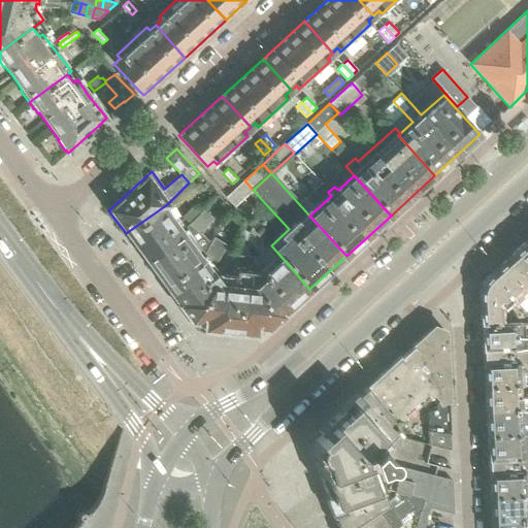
[(253,190),(244,180),(226,197),(234,206),(253,190)]
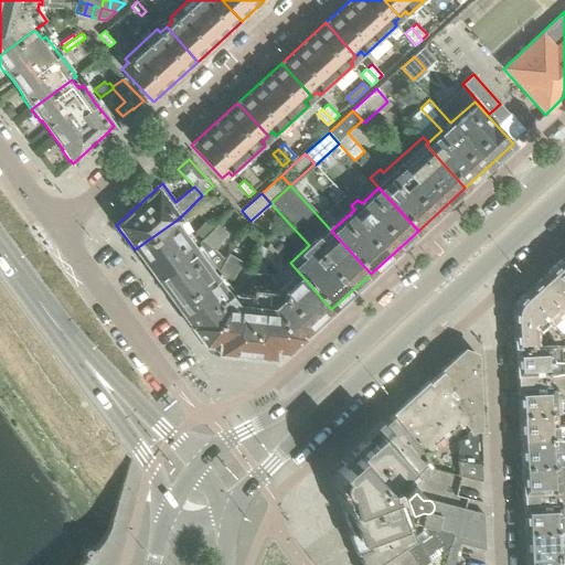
[(176,305),(219,273),(237,242),(235,241),(238,235),(235,232),(238,227),(225,215),(198,244),(179,219),(135,249),(176,305)]
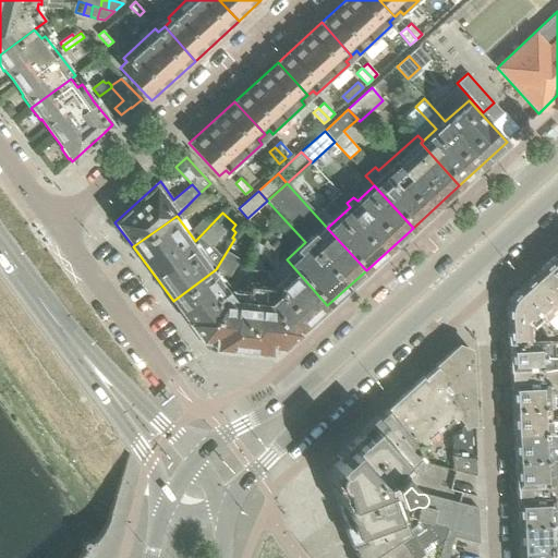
[(201,222),(191,232),(197,239),(199,235),(207,228),(201,222)]
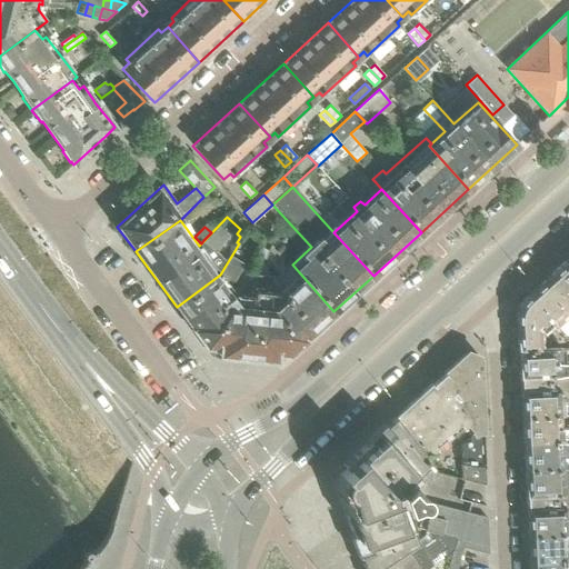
[(282,255),(272,242),(269,250),(277,260),(282,255)]
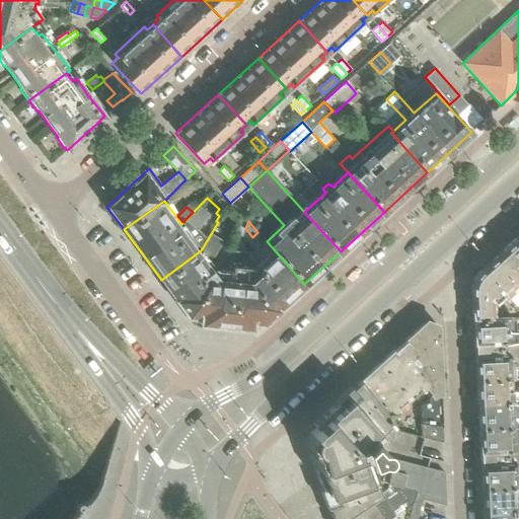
[(518,240),(517,238),(500,253),(518,274),(518,240)]
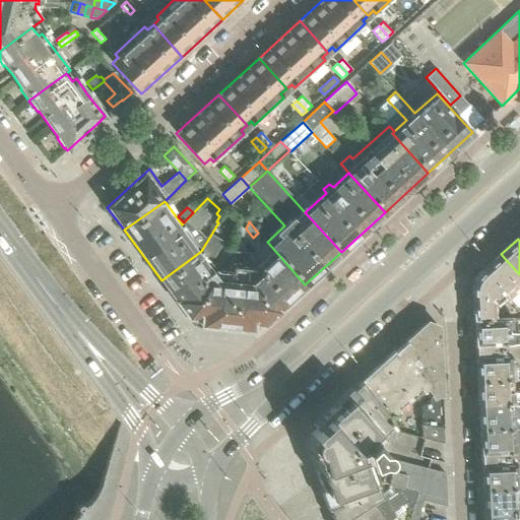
[(214,272),(211,272),(199,282),(196,317),(200,317),(199,323),(250,328),(250,322),(262,323),(305,284),(267,242),(265,244),(271,250),(257,264),(251,253),(228,251),(214,272)]
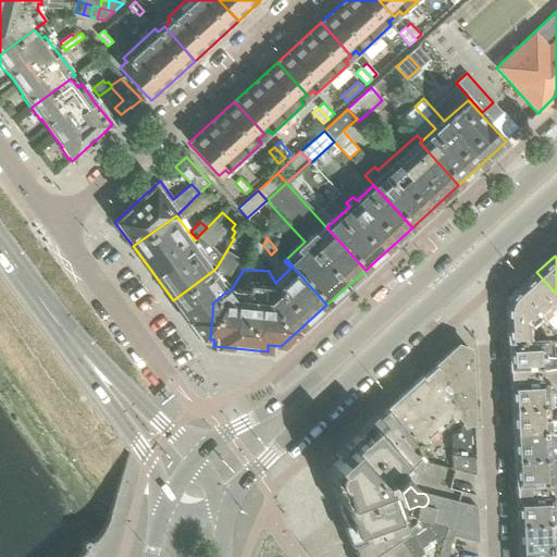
[(200,338),(210,339),(213,302),(226,292),(221,284),(225,282),(215,269),(173,300),(200,338)]
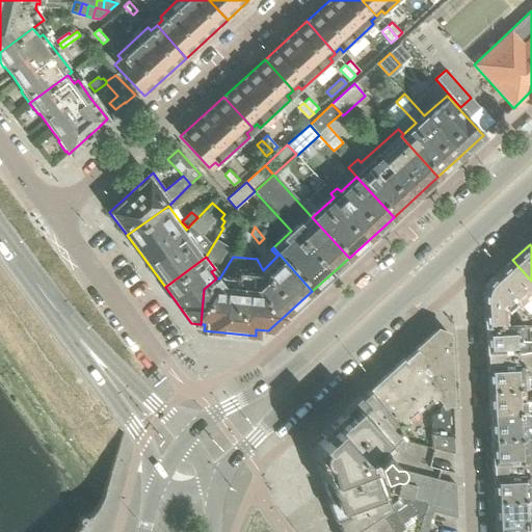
[(531,299),(531,281),(512,260),(495,276),(517,301),(516,301),(520,306),(529,296),(531,299)]
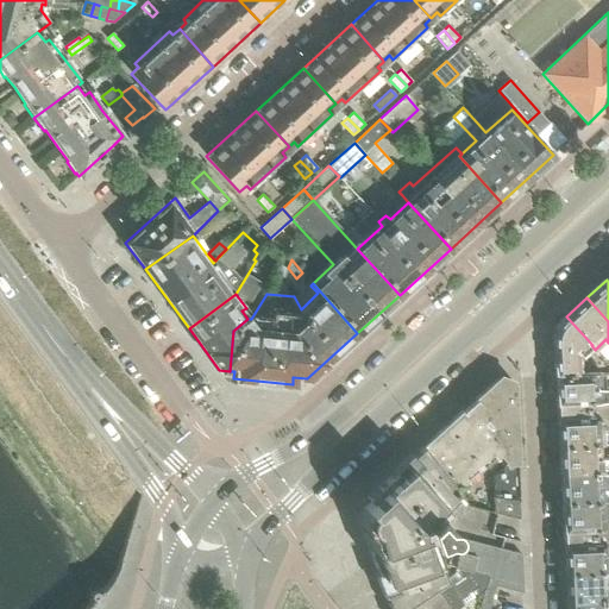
[(577,358),(591,345),(592,345),(566,316),(562,320),(557,326),(553,334),(553,341),(554,375),(578,374),(577,358)]
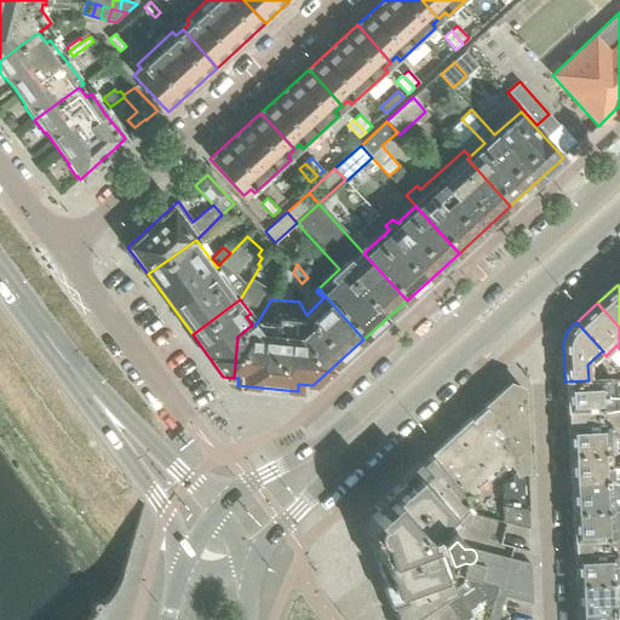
[(593,407),(616,406),(616,395),(610,395),(609,380),(608,379),(589,380),(564,382),(567,424),(586,423),(586,417),(595,415),(593,407)]
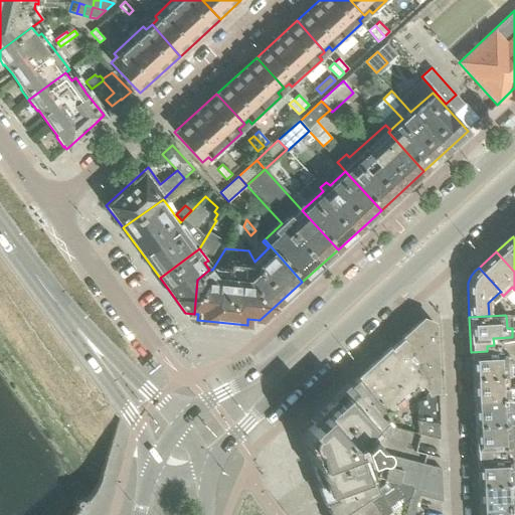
[(426,389),(425,390),(437,390),(434,323),(422,319),(391,348),(415,374),(413,376),(420,385),(421,384),(426,389)]
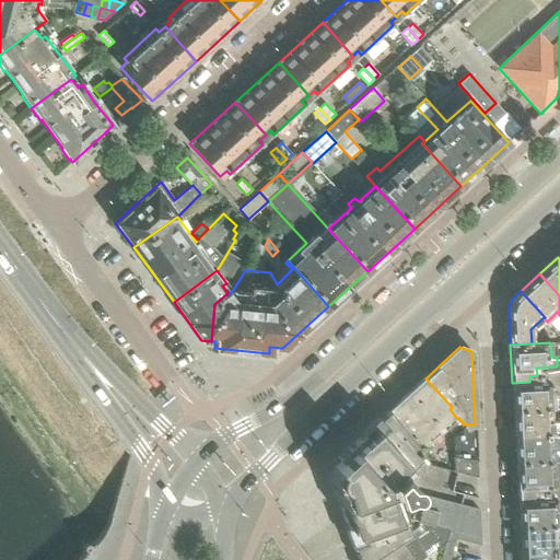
[(512,383),(513,408),(555,406),(553,394),(559,394),(559,369),(557,369),(557,366),(536,368),(537,375),(529,376),(529,382),(512,383)]
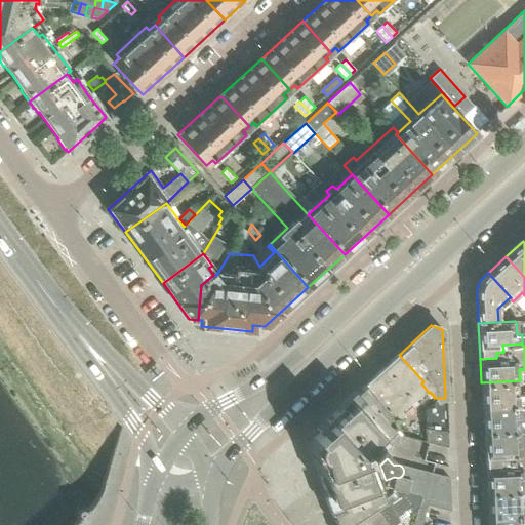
[(396,418),(429,393),(421,384),(423,381),(399,355),(365,385),(367,387),(366,389),(397,428),(398,427),(393,420),(395,418),(396,418)]
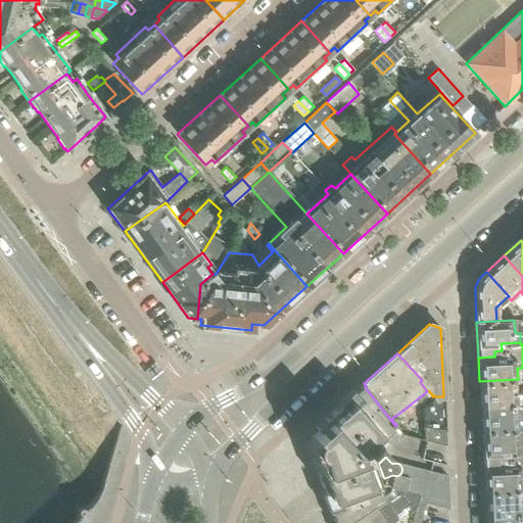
[(480,408),(522,406),(522,390),(515,391),(515,381),(518,381),(518,379),(479,381),(480,408)]
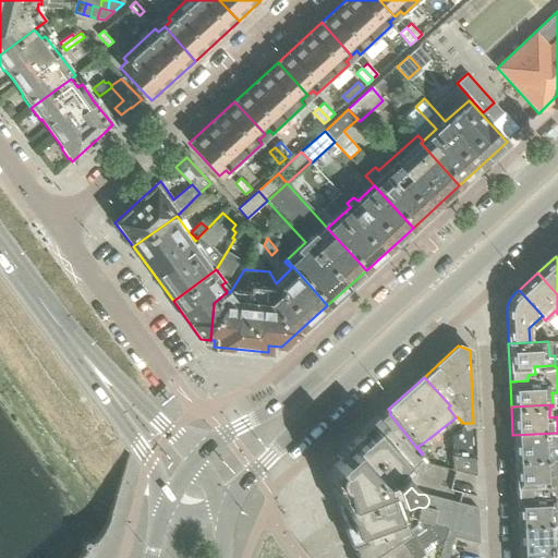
[(353,546),(356,557),(372,557),(408,532),(397,500),(405,497),(407,497),(408,498),(409,498),(411,497),(412,497),(413,496),(414,495),(414,494),(415,493),(415,490),(415,488),(415,487),(414,487),(414,486),(413,485),(412,484),(411,483),(410,483),(409,483),(404,484),(399,477),(422,455),(389,413),(390,411),(388,409),(346,448),(350,451),(334,466),(330,471),(329,476),(330,482),(332,486),(336,489),(341,492),(344,502),(338,505),(346,526),(353,546)]
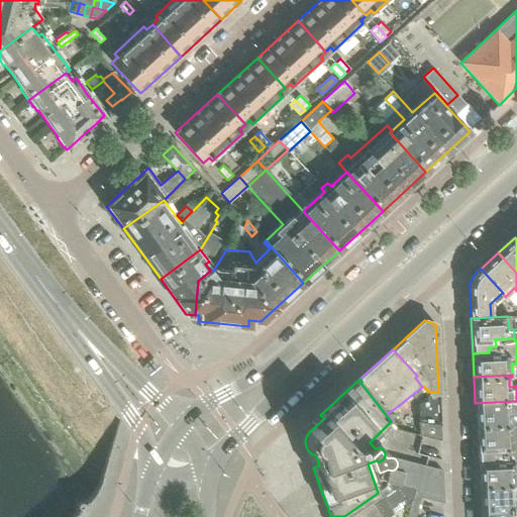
[(440,428),(438,392),(427,392),(426,393),(427,394),(418,403),(419,423),(440,428)]
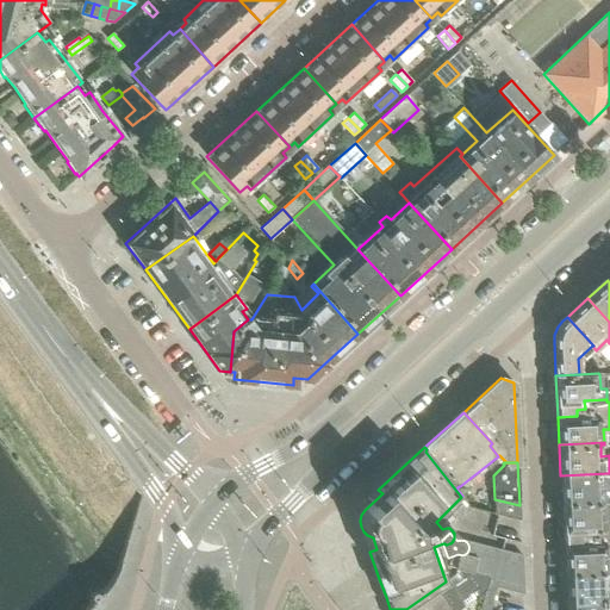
[(609,473),(560,475),(562,504),(603,500),(603,490),(609,489),(609,473)]
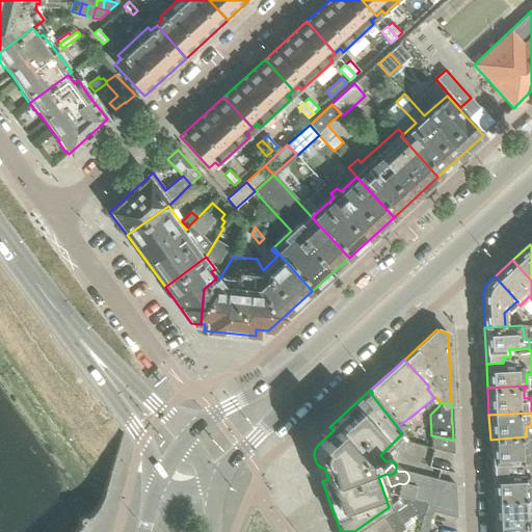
[(454,453),(453,441),(431,435),(432,448),(454,453)]
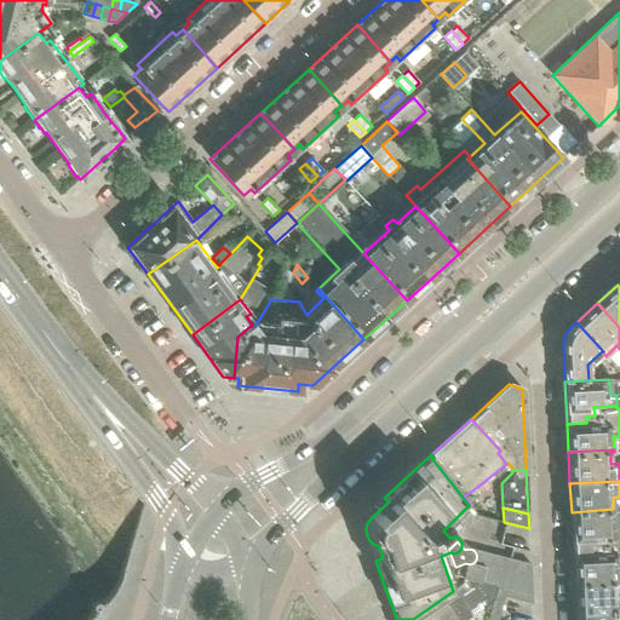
[(572,512),(573,554),(596,552),(595,545),(603,544),(603,538),(619,535),(619,524),(618,524),(616,509),(613,509),(572,512)]
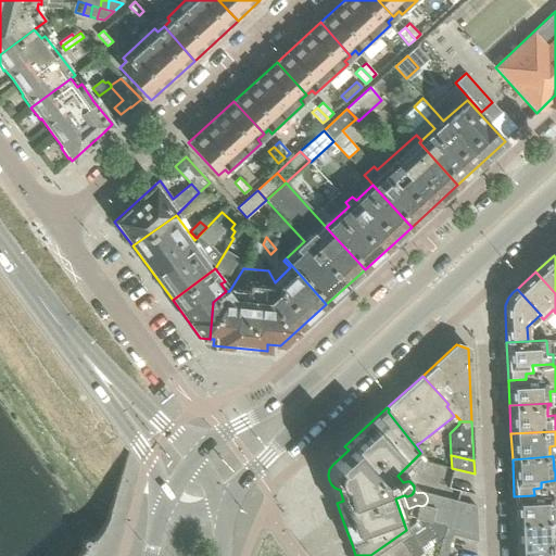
[(516,522),(555,520),(555,517),(555,508),(555,507),(555,480),(541,482),(541,488),(533,489),(534,495),(514,496),(516,522)]
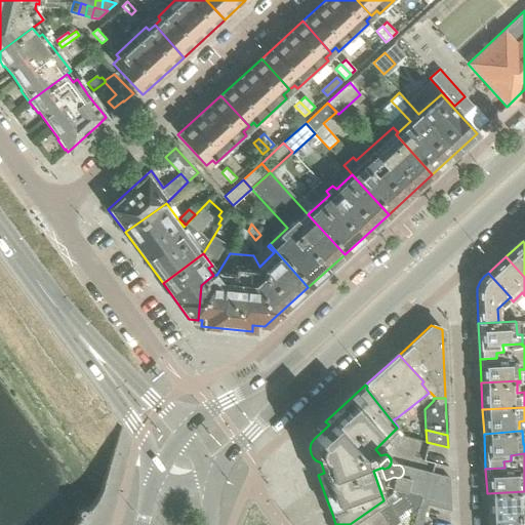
[(420,498),(418,509),(414,524),(421,524),(428,506),(451,512),(449,478),(443,476),(398,466),(392,491),(393,491),(420,498)]
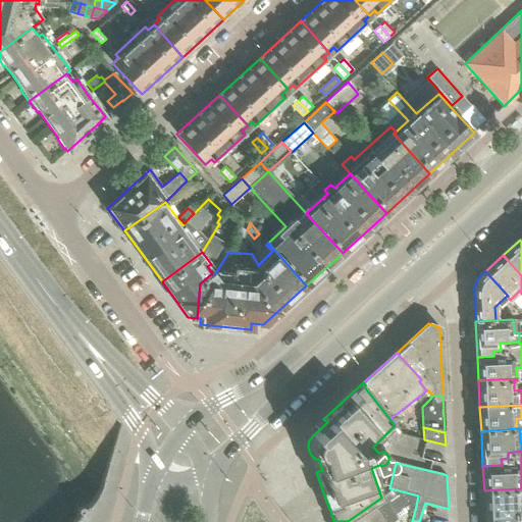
[(393,521),(416,506),(418,496),(390,488),(389,492),(381,498),(348,521),(393,521)]
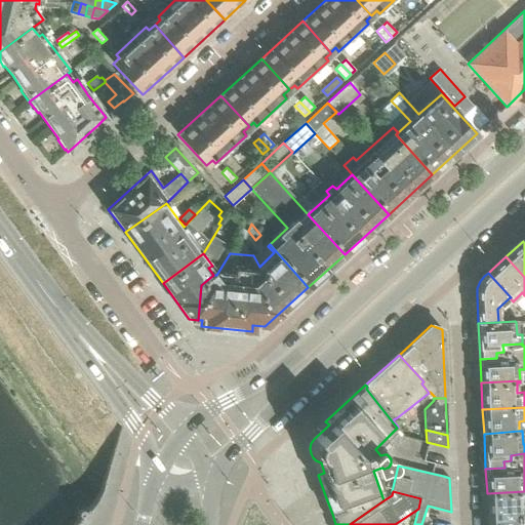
[(524,491),(487,493),(488,519),(524,517),(524,502),(522,502),(522,492),(524,492),(524,491)]
